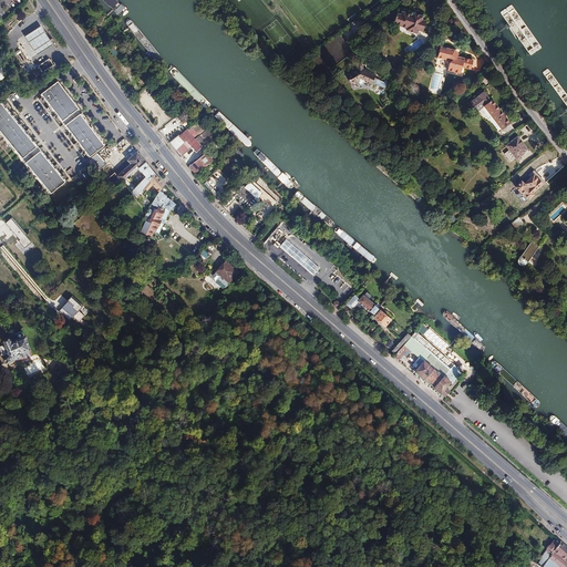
[(423,32),(426,21),(422,20),(423,17),(413,13),(412,14),(402,11),(401,14),(398,13),(393,24),(408,29),(406,30),(418,34),(419,30),(423,32)]
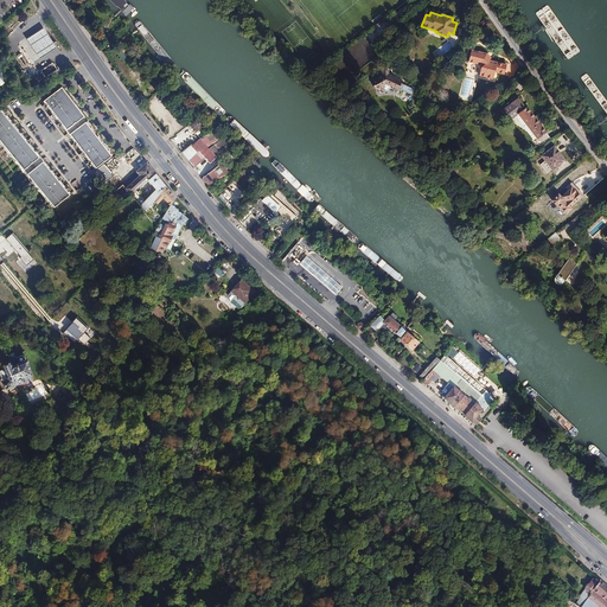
[(26,39),(40,59),(57,48),(44,27),(26,39)]
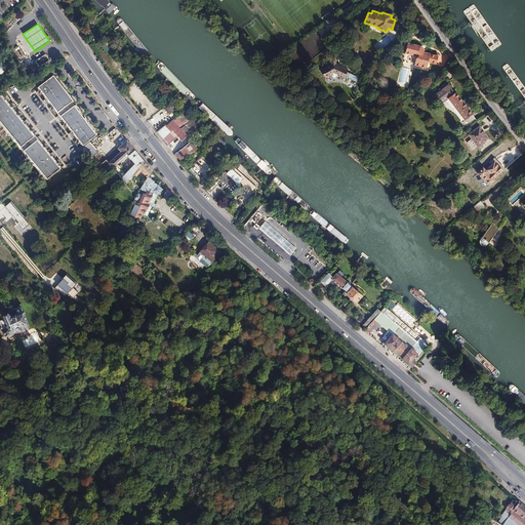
[(388,38),(376,44),(379,49),(391,43),(388,38)]
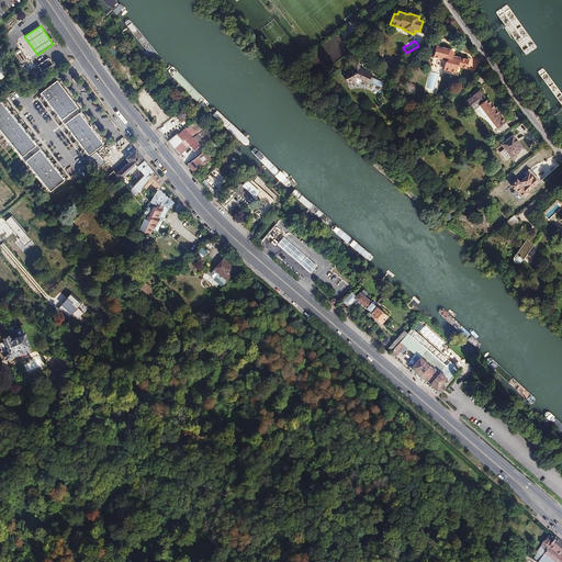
[(469,60),(453,56),(450,53),(451,49),(437,46),(434,57),(444,59),(446,63),(444,70),(457,72),(458,67),(467,68),(469,60)]
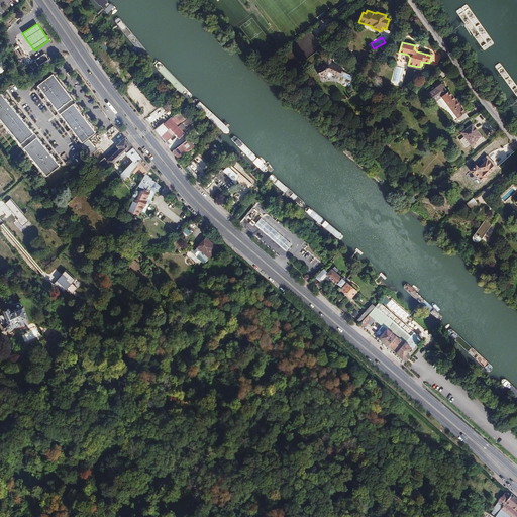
[(44,54),(34,61),(38,66),(48,60),(44,54)]
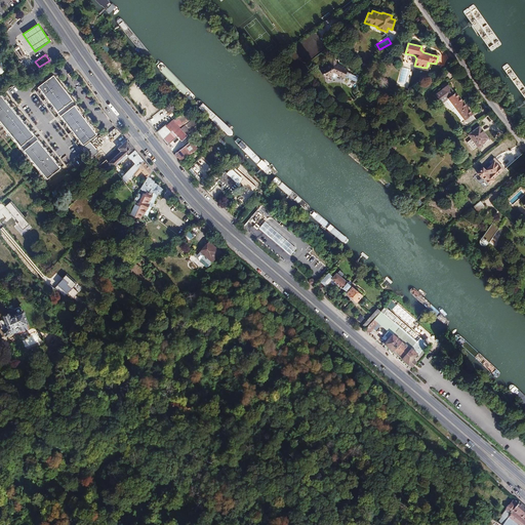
[(325,68),(326,68),(321,71),(326,78),(330,76),(331,76),(333,74),(344,78),(348,70),(336,64),(336,61),(331,61),(331,65),(325,68)]
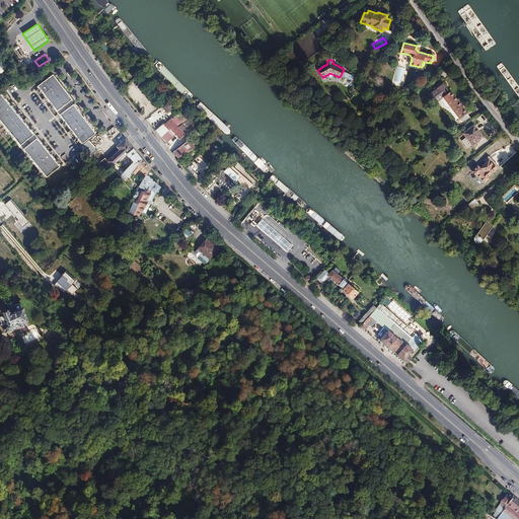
[(52,75),(36,86),(81,143),(95,132),(52,75)]
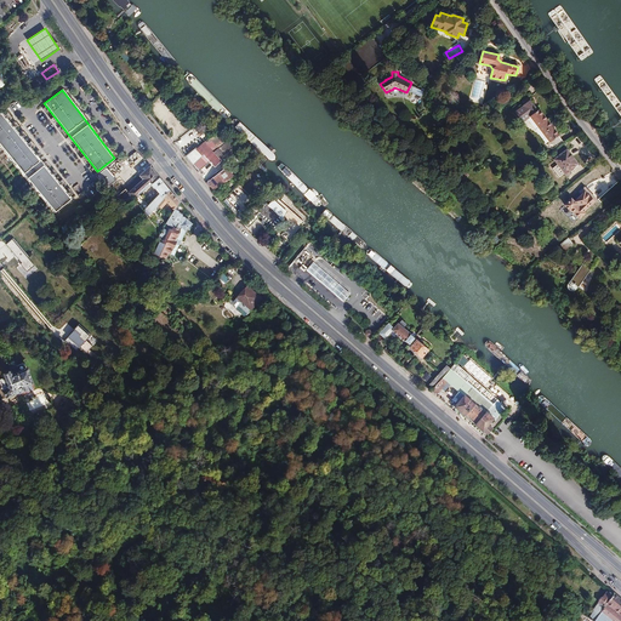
[(550,142),(559,136),(539,109),(537,110),(529,100),(514,112),(523,123),(531,117),(550,142)]
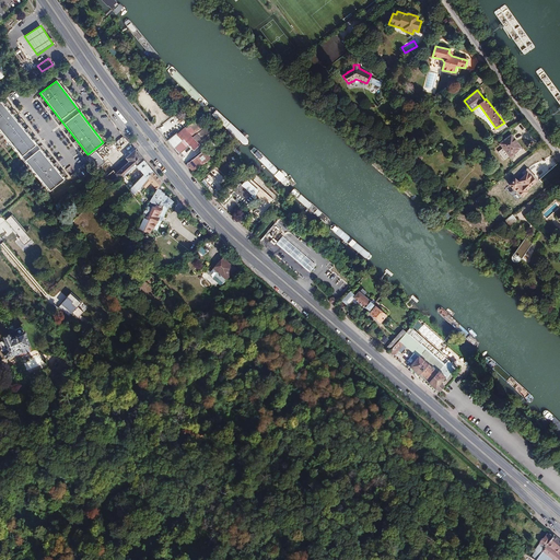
[(66,179),(2,102),(0,103),(0,130),(50,191),(66,179)]
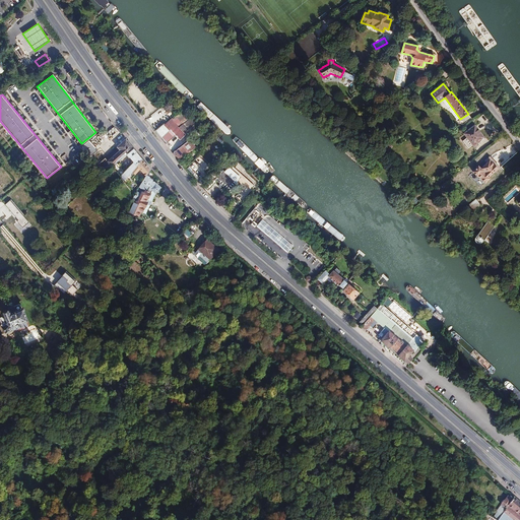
[(171,119),(179,128),(190,118),(183,110),(171,119)]
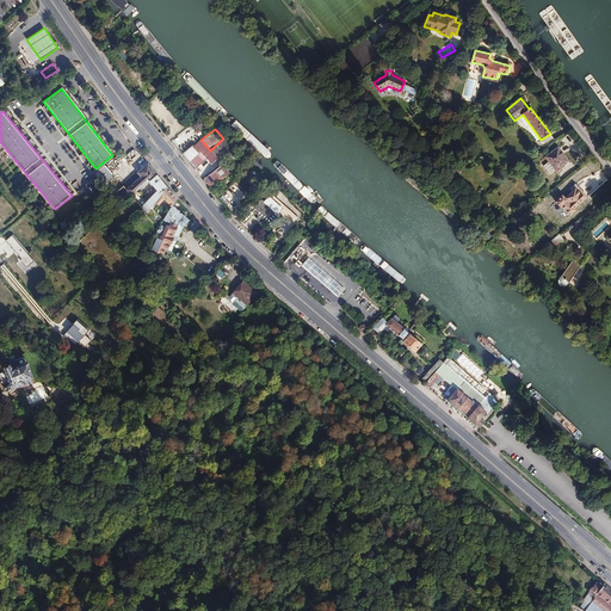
[(222,154),(230,147),(224,139),(223,139),(210,150),(216,156),(222,154)]
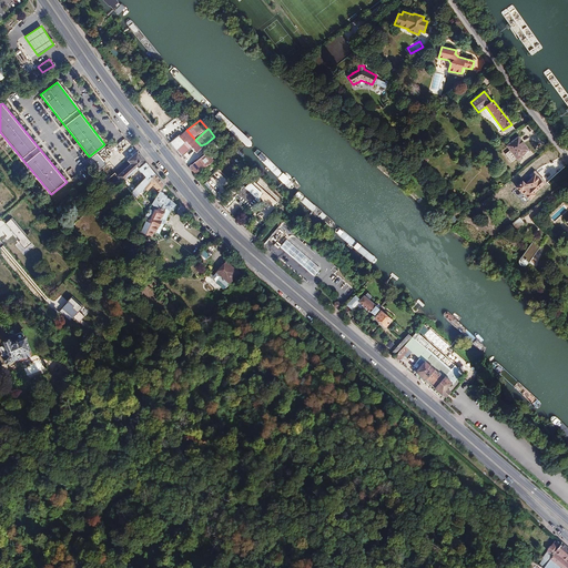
[(171,143),(182,156),(192,148),(196,153),(203,148),(201,145),(195,140),(186,130),(171,143)]
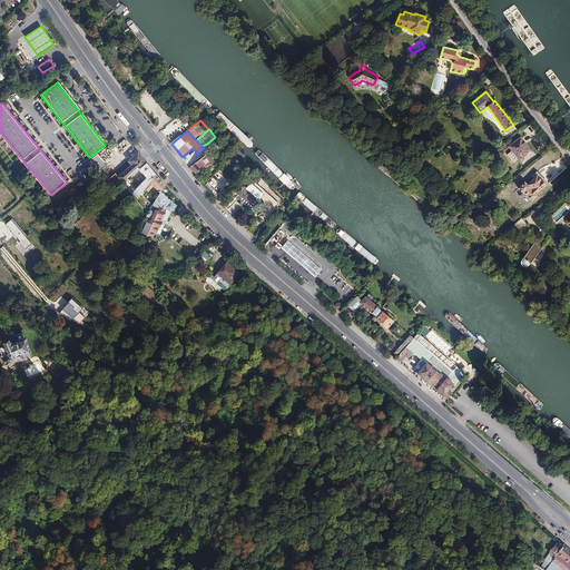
[(522,156),(528,153),(523,148),(527,146),(520,137),(509,147),(519,160),(520,160),(521,161),(522,160),(523,159),(523,158),(522,156)]
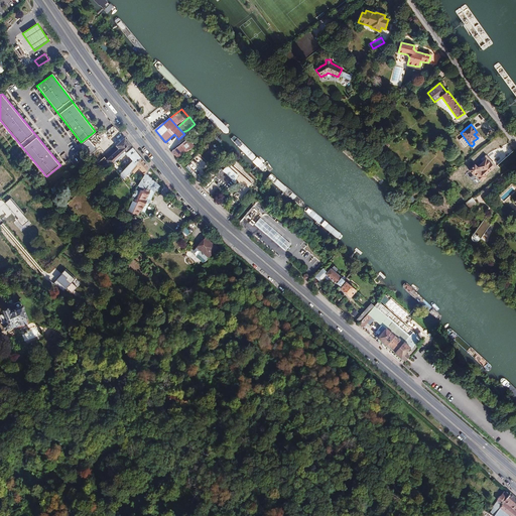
[(99,134),(94,140),(100,146),(106,140),(99,134)]
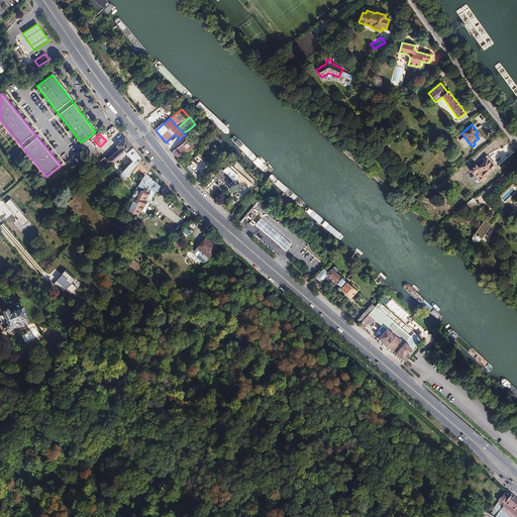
[(97,149),(88,138),(81,144),(91,154),(97,149)]
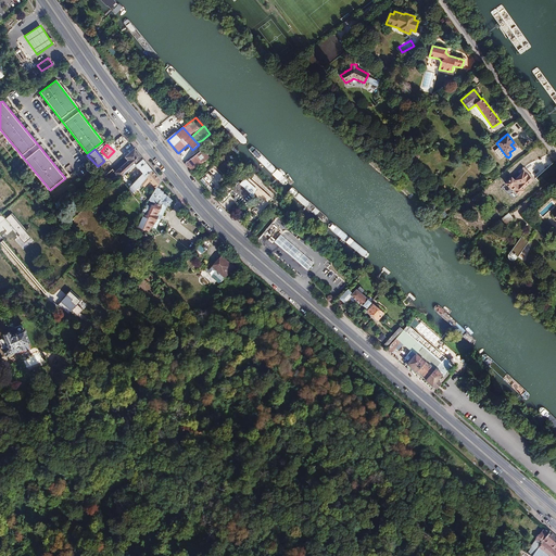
[(143,159),(135,149),(125,158),(128,161),(115,173),(119,178),(136,165),(143,174),(129,188),(133,192),(152,169),(143,159)]
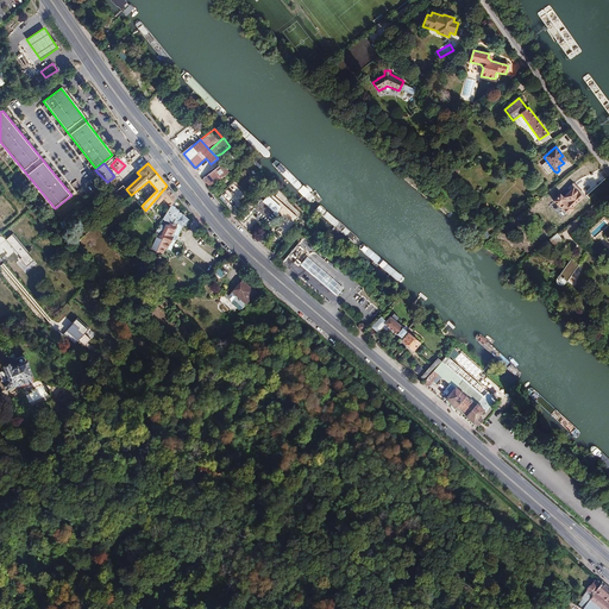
[(223,164),(202,180),(206,183),(207,183),(208,186),(218,179),(219,180),(230,173),(227,170),(228,169),(228,168),(227,167),(227,165),(226,165),(225,165),(224,165),(223,164)]
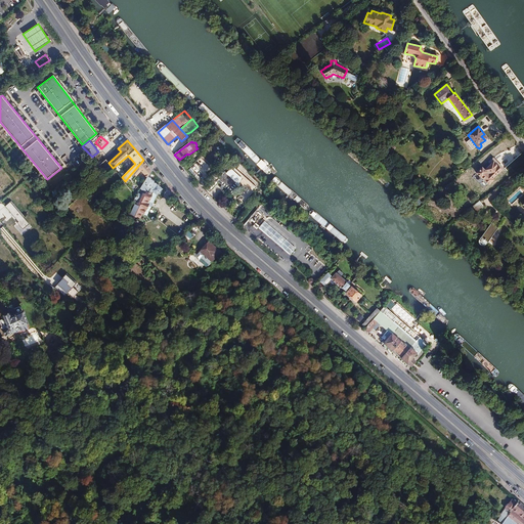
[(500,170),(503,168),(493,158),(489,162),(491,164),(493,162),(500,170)]
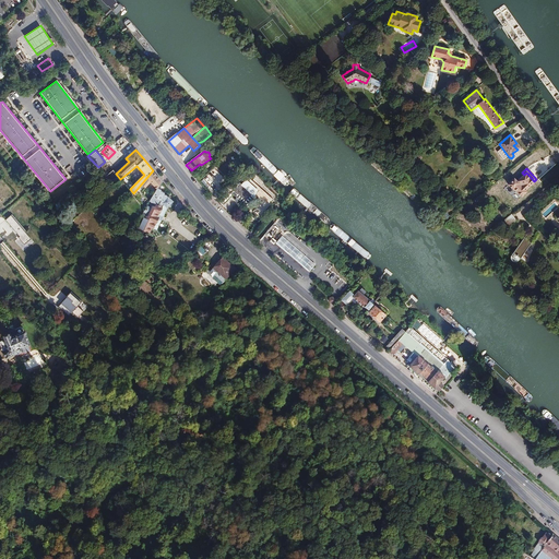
[(133,193),(134,194),(141,204),(147,199),(142,192),(151,182),(153,186),(157,189),(157,188),(162,182),(153,170),(133,193)]
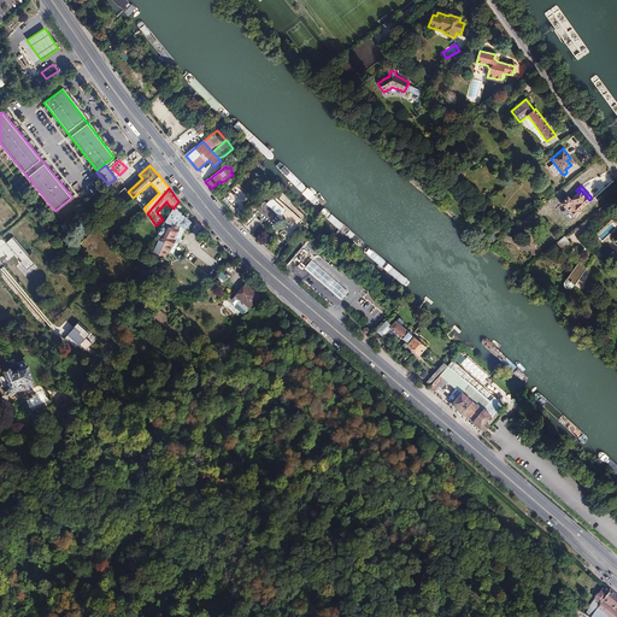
[(580,210),(589,200),(581,191),(579,193),(570,200),(568,197),(560,204),(569,212),(570,212),(576,217),(581,211),(580,210)]
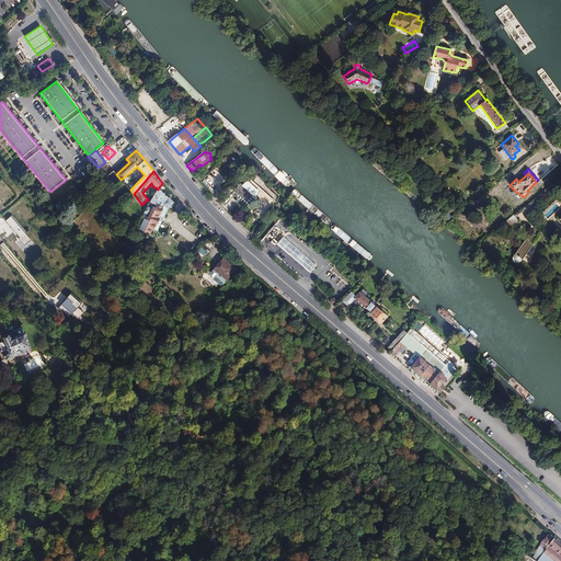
[(242,202),(247,206),(254,197),(267,208),(275,201),(249,179),(250,176),(248,175),(245,178),(241,184),(240,183),(239,184),(236,182),(228,192),(231,195),(232,193),(237,197),(242,202)]
